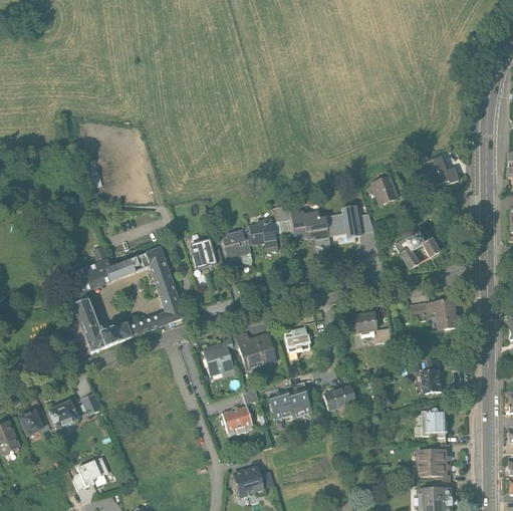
[(418,164),(420,163),(430,160),(428,155),(416,159),(418,164)]
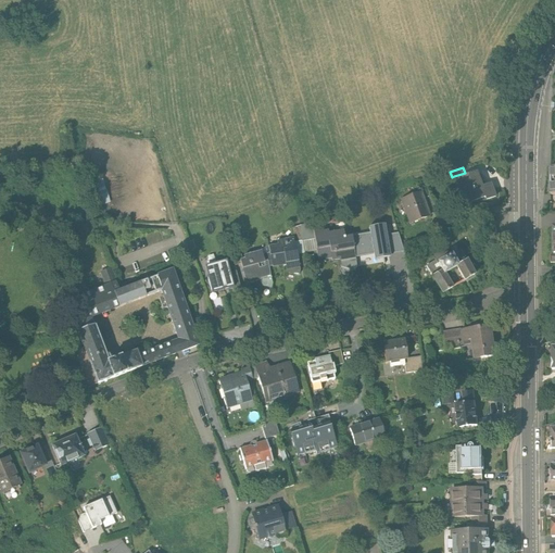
[(465,173),(454,176),(458,188),(466,186),(470,198),(486,192),(487,196),(495,192),(491,180),(483,183),(478,168),(465,173)]
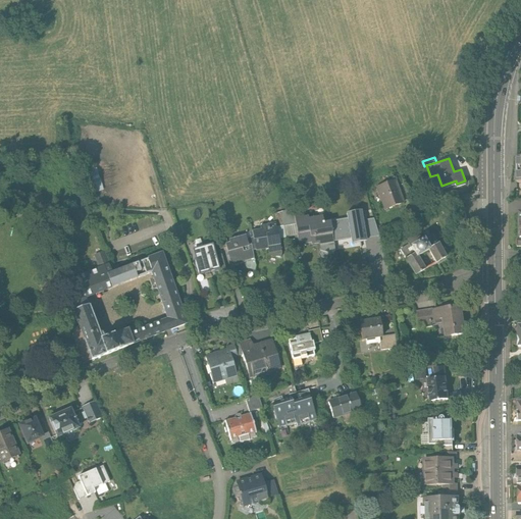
[(97,166),(83,170),(88,193),(102,189),(97,166)]
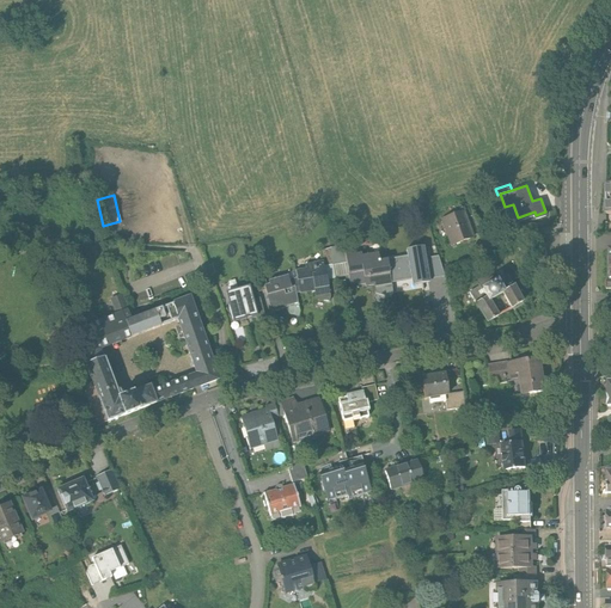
[(464,208),(443,216),(453,243),(474,234),(464,208)]
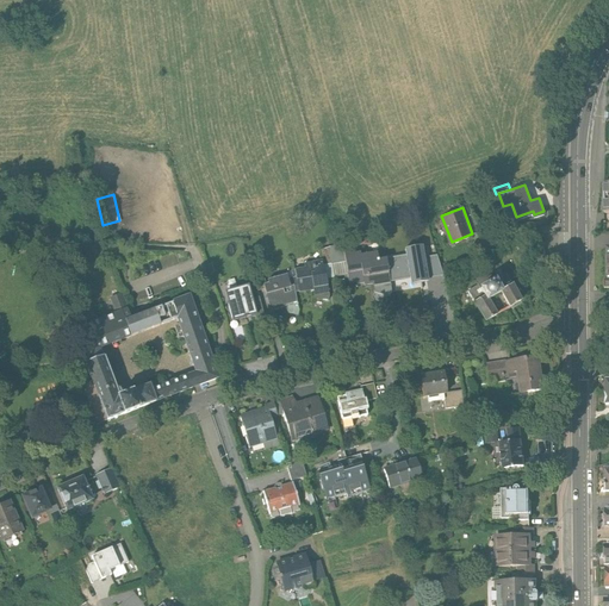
[(386,256),(391,279),(410,276),(411,282),(421,280),(422,286),(423,286),(422,280),(429,279),(429,275),(443,273),(437,252),(429,254),(429,249),(424,249),(423,243),(405,247),(406,252),(386,256)]
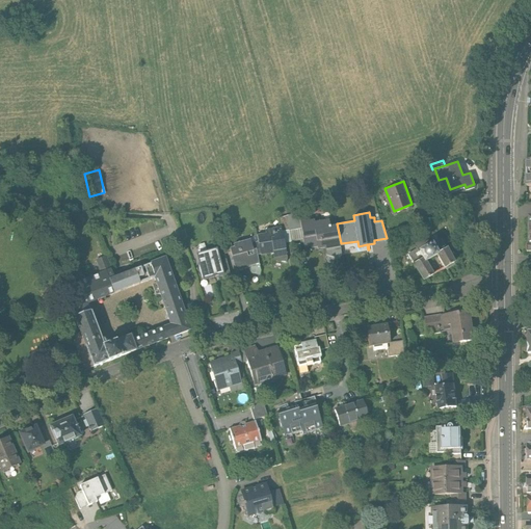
[(301,227),(303,238),(304,245),(311,244),(312,245),(318,244),(318,246),(325,245),(326,252),(325,253),(341,257),(342,253),(341,243),(337,223),(330,225),(329,217),(315,220),(314,217),(308,218),(308,215),(300,216),(301,227)]
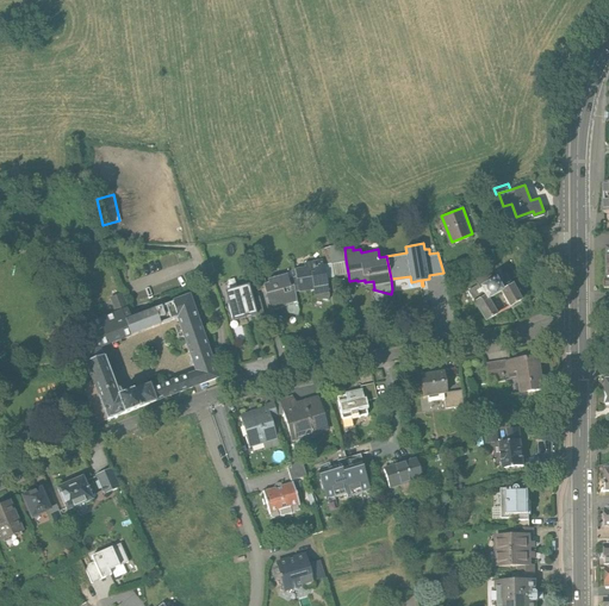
[(297,269),(297,275),(299,289),(328,285),(327,276),(324,263),(323,260),(306,262),(308,267),(297,269)]
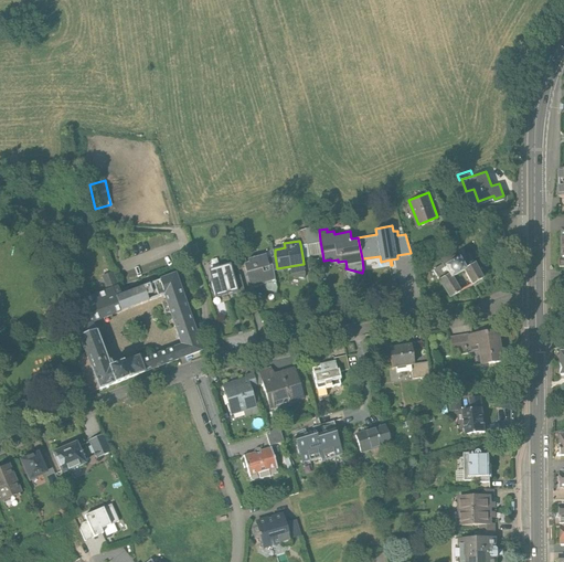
[(320,241),(300,244),(302,256),(322,253),(320,241)]
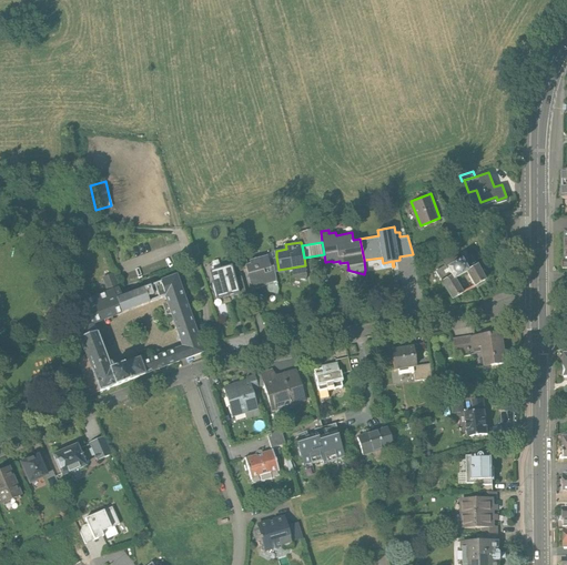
[(245,251),(236,253),(241,269),(247,266),(246,264),(249,263),(245,251)]
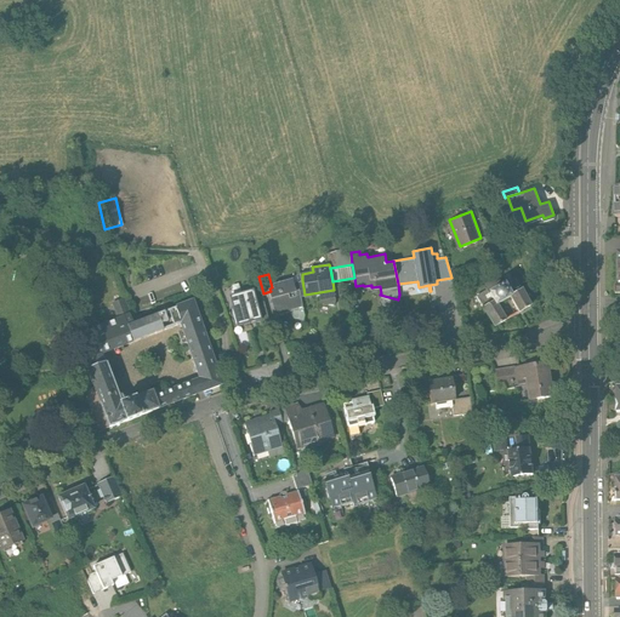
[(477,295),(496,325),(511,316),(508,313),(505,314),(498,303),(515,295),(523,310),(532,304),(523,287),(521,289),(515,279),(506,284),(500,275),(485,284),(488,289),(477,295)]
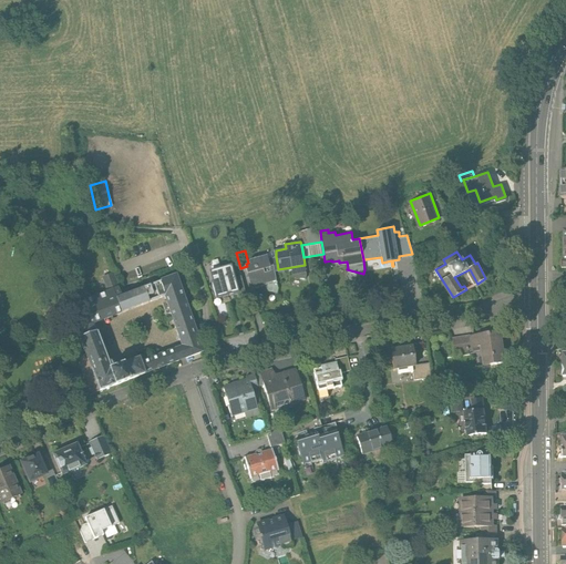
[(250,263),(248,263),(246,264),(247,266),(251,287),(266,283),(266,282),(277,278),(275,269),(274,265),(270,266),(268,258),(267,255),(250,259),(250,263)]
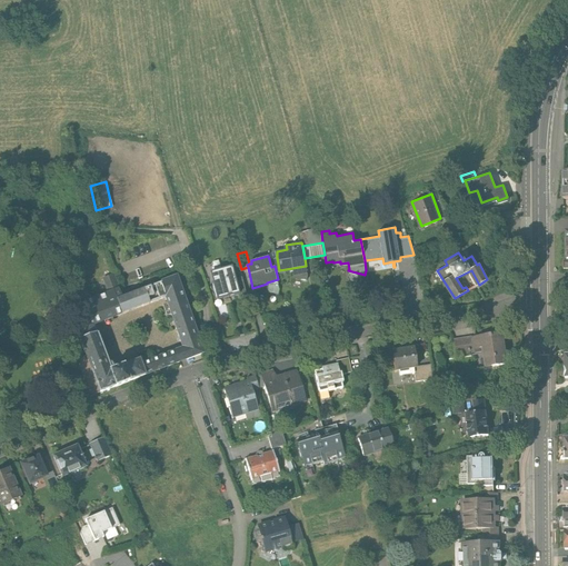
[(277,257),(269,259),(271,267),(275,266),(276,270),(279,270),(277,257)]
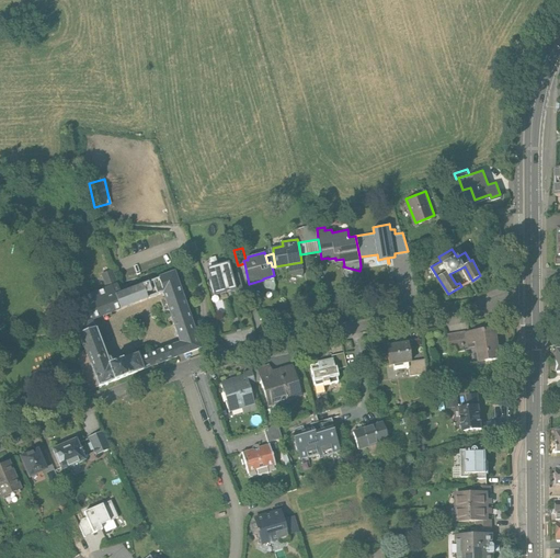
[(215,293),(237,287),(229,260),(208,265),(212,274),(209,275),(215,293)]
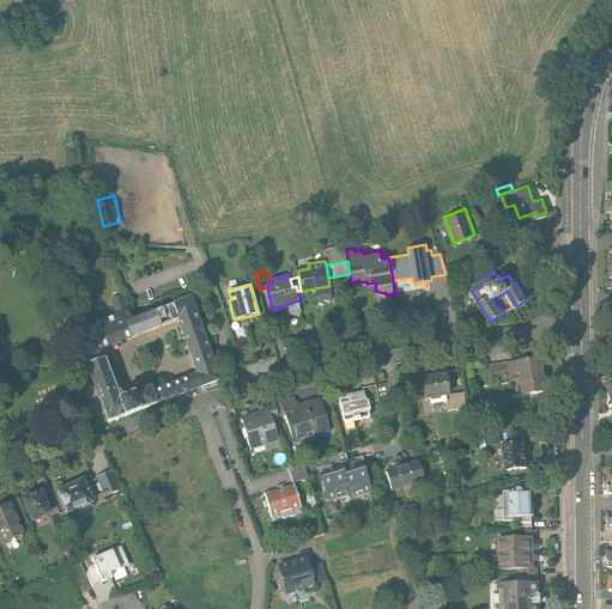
[(189,296),(131,318),(121,293),(113,297),(119,312),(73,330),(86,364),(94,381),(109,419),(109,420),(157,402),(219,378),(189,296)]
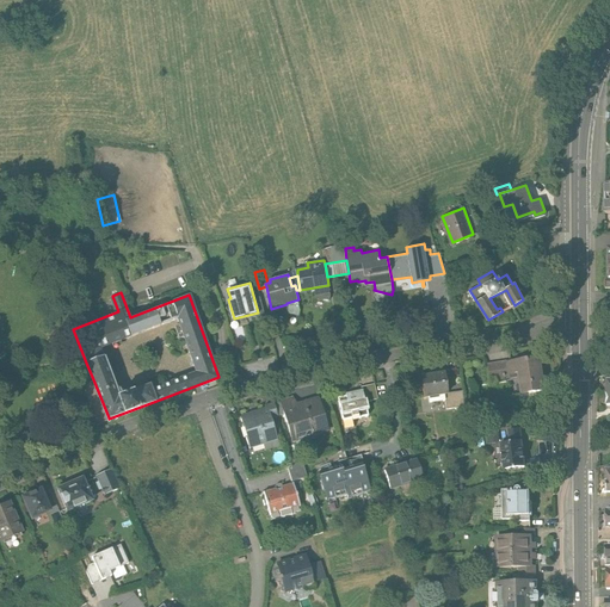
[(543,354),(509,359),(511,372),(522,370),(525,392),(548,389),(543,354)]
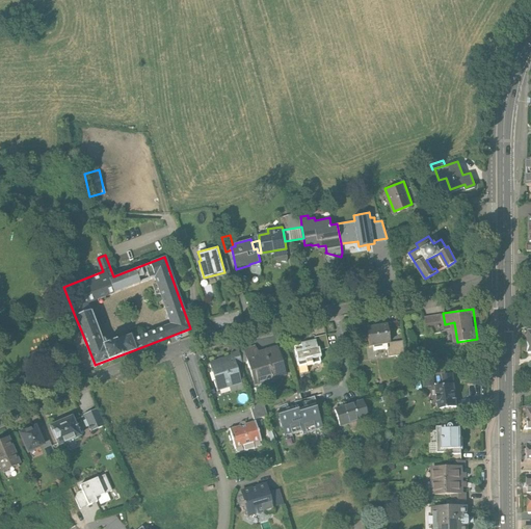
[(443,311),(427,314),(429,328),(445,326),(445,324),(443,313),(443,311)]
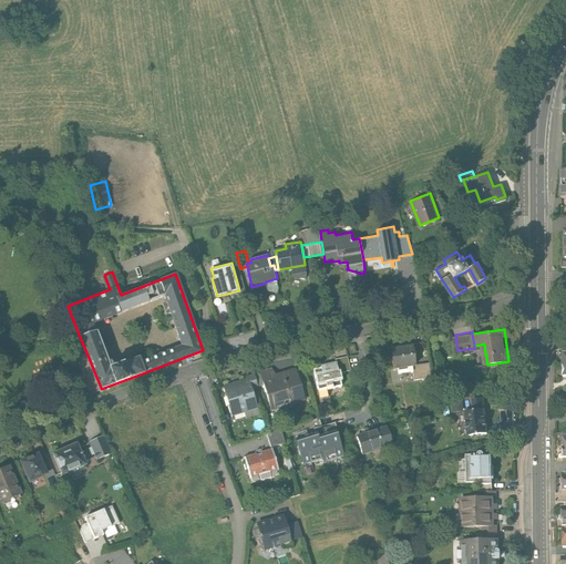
[(413,345),(392,347),(394,367),(399,366),(400,370),(413,369),(415,377),(432,375),(430,360),(417,361),(413,345)]
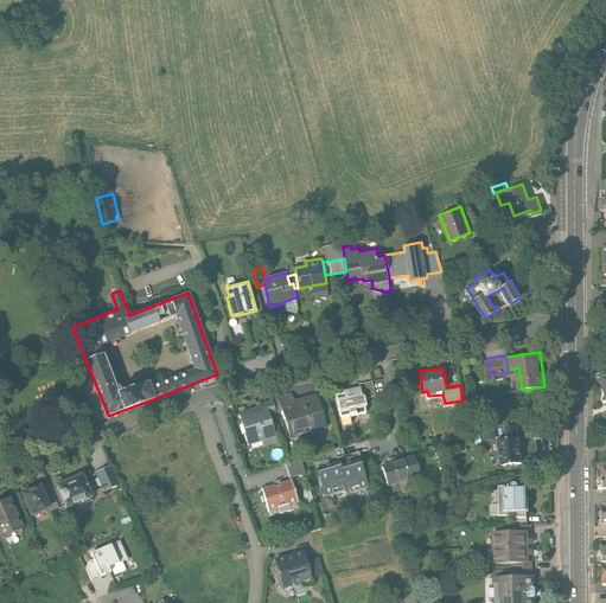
[(108,415),(93,377),(83,380),(97,418),(108,415)]
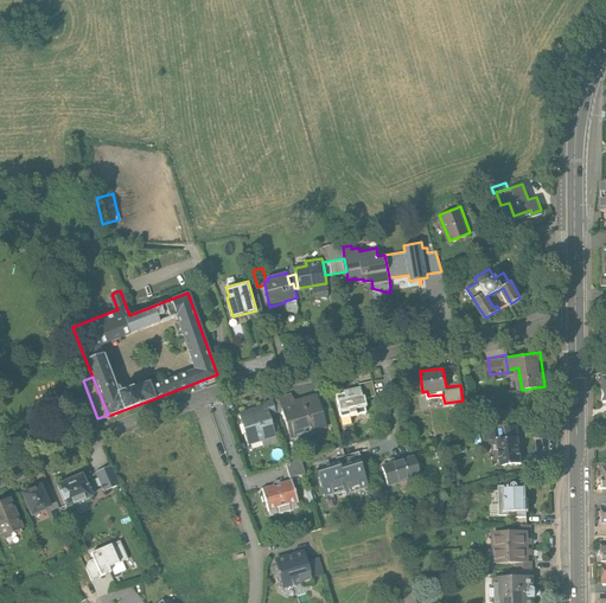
[(372,378),(359,380),(361,386),(363,396),(365,396),(376,393),(372,378)]
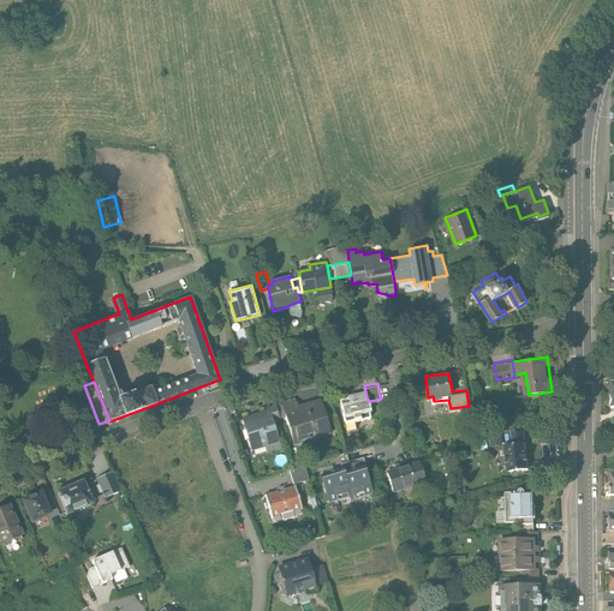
[(365,391),(349,395),(350,396),(341,399),(346,420),(362,417),(364,418),(371,417),(370,411),(371,411),(370,401),(368,401),(365,391)]
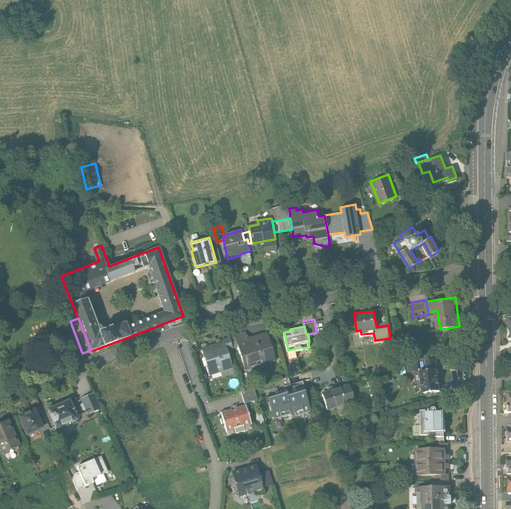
[(246,330),(236,333),(246,367),(275,358),(268,332),(248,337),(246,330)]
